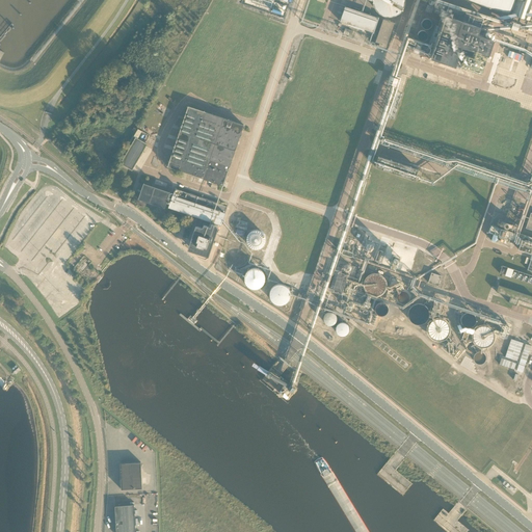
[(391,17),(394,16),(397,15),(400,12),(403,9),(404,6),(405,3),(405,0),(372,0),(373,2),(374,5),(375,8),(377,11),(380,14),(383,16),(387,17),(391,17)]
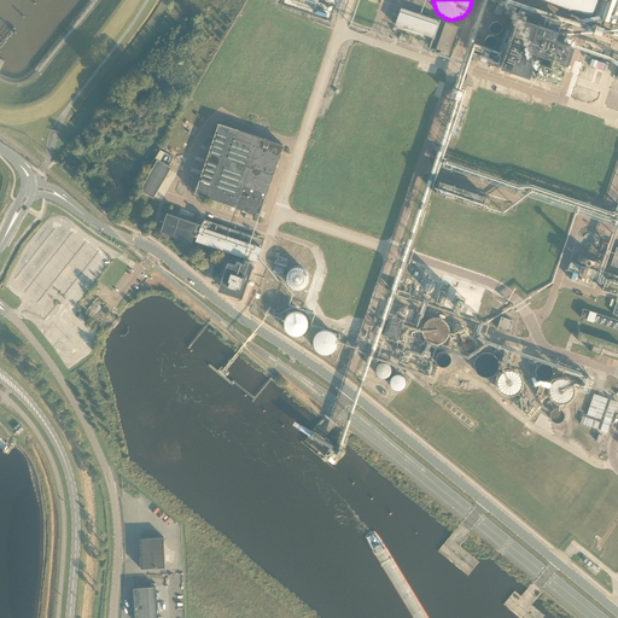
[(617,0),(543,0),(617,25),(617,23),(617,0)]
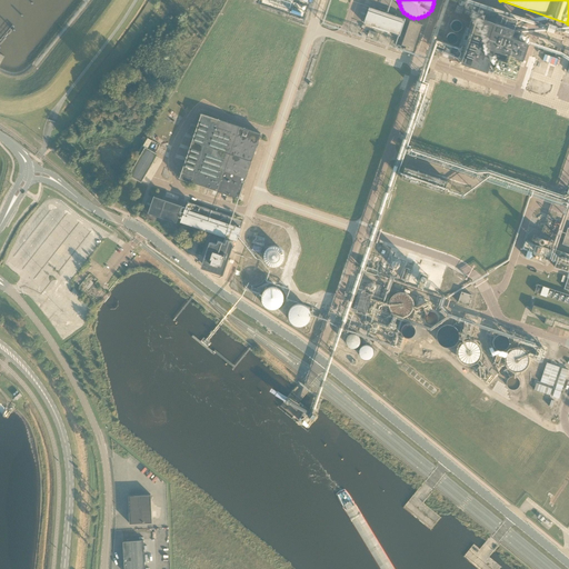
[(517,19),(479,7),(461,61),(496,73),(503,52),(521,59),(527,41),(511,36),(517,19)]
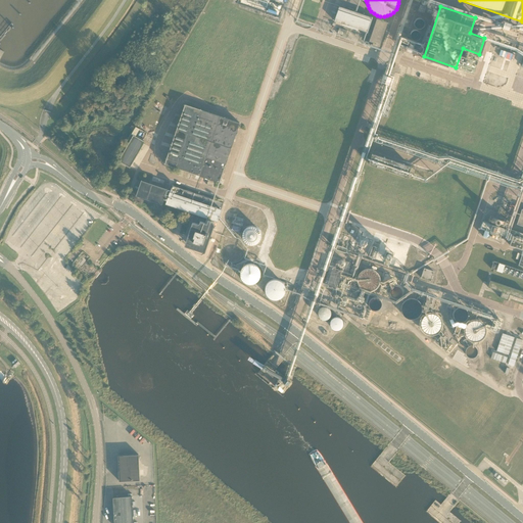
[(339,7),(334,21),(367,33),(372,18),(339,7)]
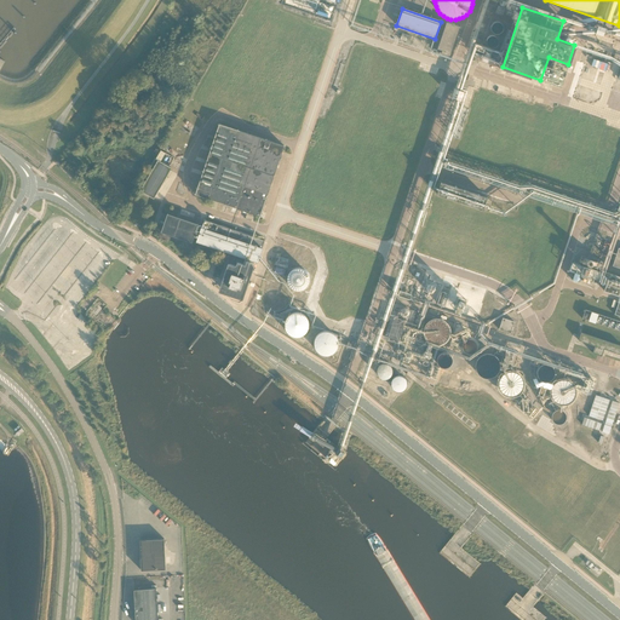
[(451,57),(459,28),(446,23),(437,49),(442,51),(441,53),(451,57)]
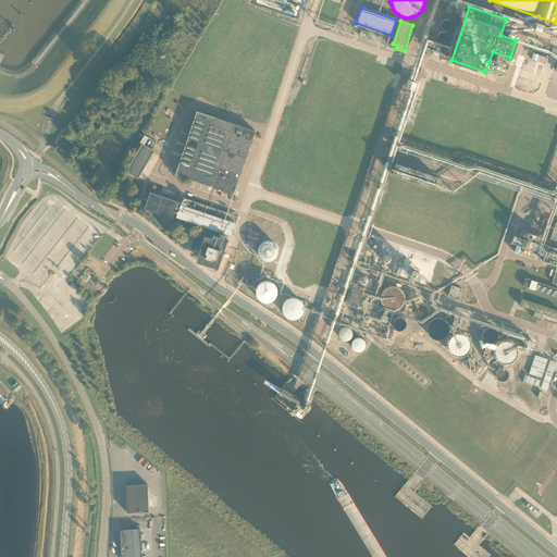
[(537,21),(534,28),(542,31),(545,24),(537,21)]
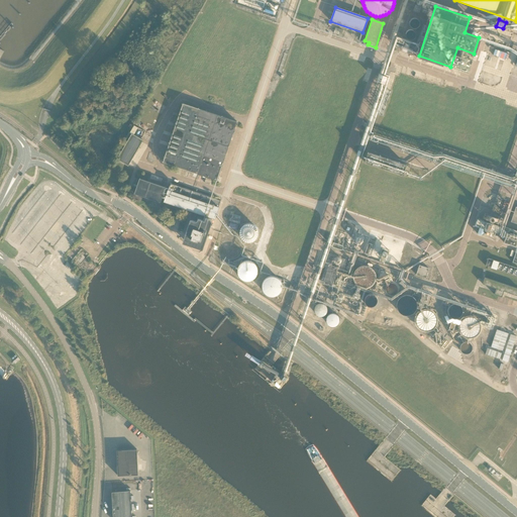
[(428,24),(423,23),(417,43),(398,36),(396,40),(403,43),(401,50),(417,56),(428,24)]
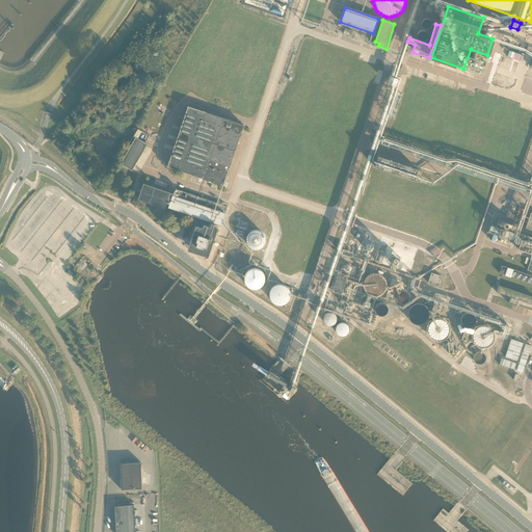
[(348,36),(348,37),(351,38),(353,31),(345,29),(343,34),(348,36)]
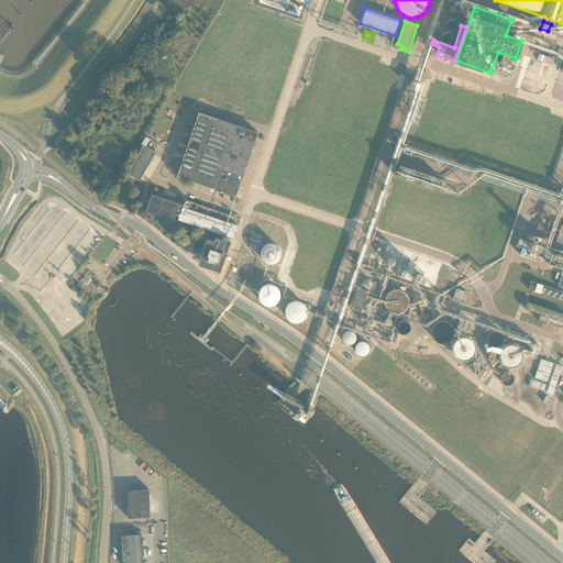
[(419,90),(419,89),(421,83),(412,79),(410,87),(417,90),(419,90)]
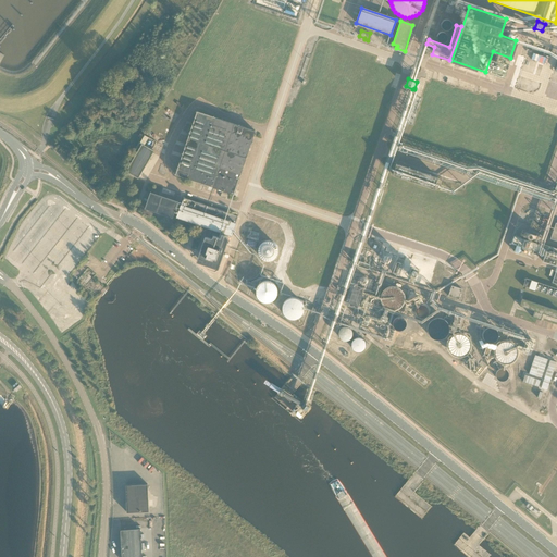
[(162,121),(174,95),(169,91),(156,119),(162,121)]
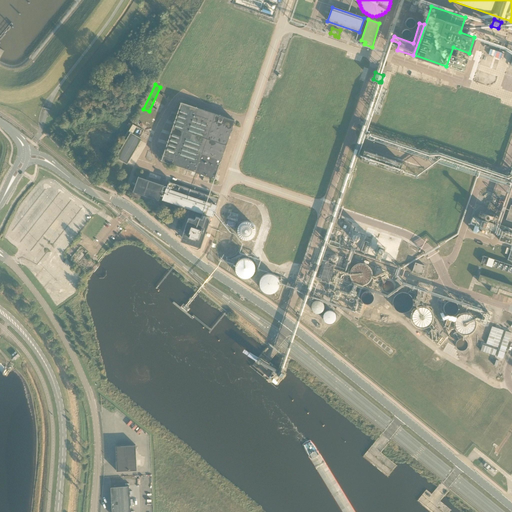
[(164,160),(215,178),(234,119),(183,102),(164,160)]
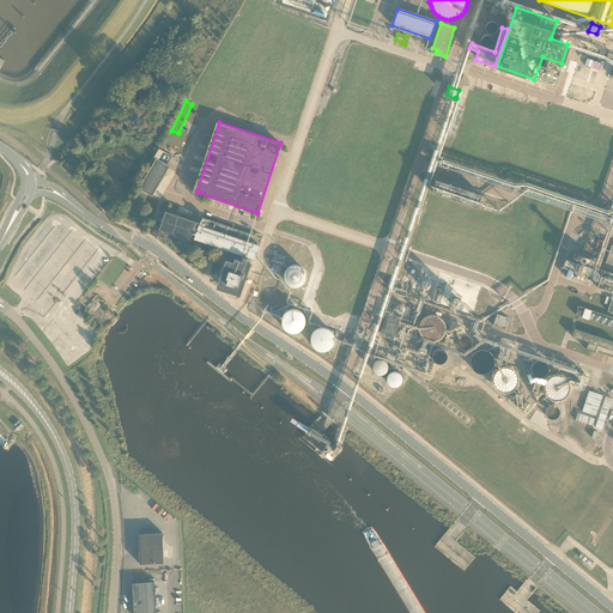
[(190,139),(193,132),(182,128),(181,132),(178,131),(177,134),(190,139)]
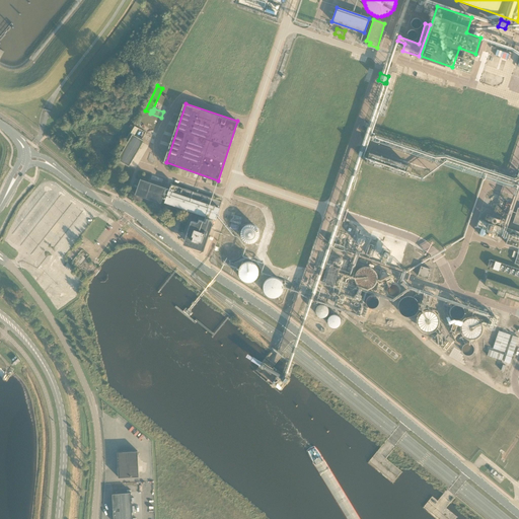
[(140,122),(137,127),(143,130),(146,124),(140,122)]
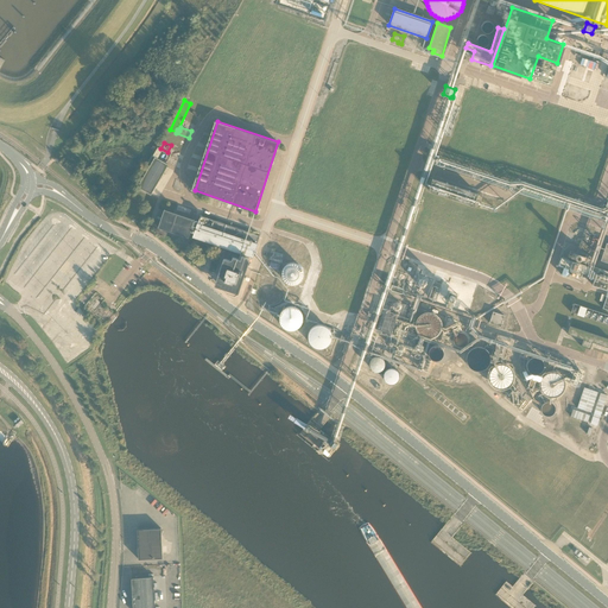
[(151,195),(169,165),(152,156),(134,185),(151,195)]
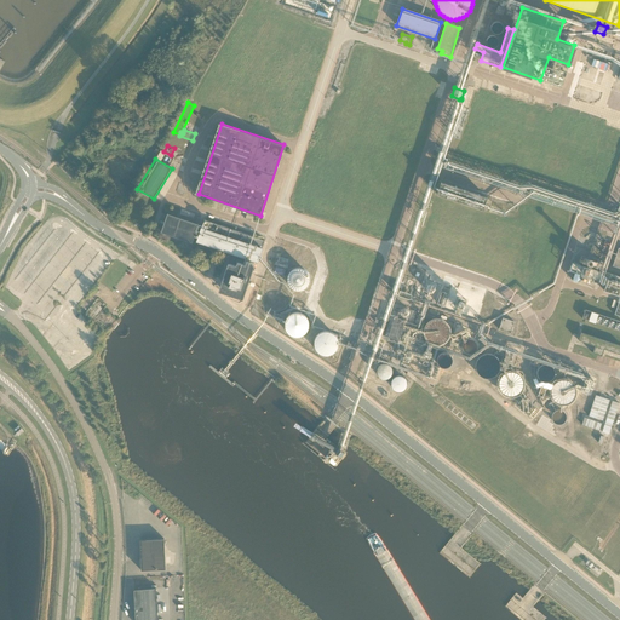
[(437,191),(483,207),(487,197),(474,194),(440,183),(437,191)]
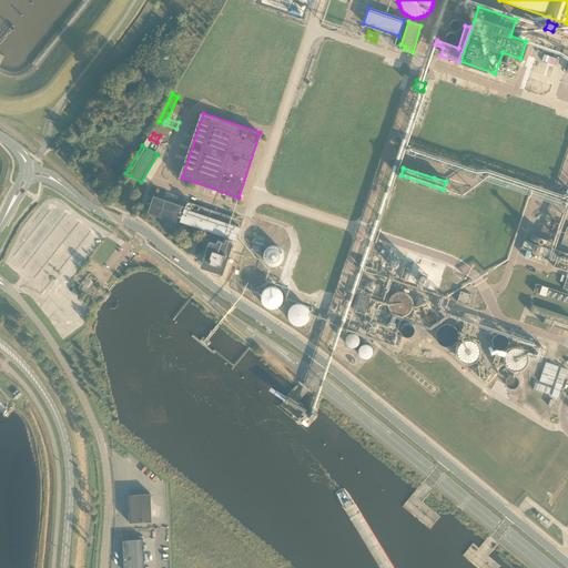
[(186,202),(184,211),(181,210),(182,205),(154,195),(151,206),(149,212),(176,222),(179,215),(182,216),(181,220),(186,222),(185,225),(189,226),(190,223),(227,236),(225,242),(219,240),(216,243),(210,241),(201,266),(223,274),(227,261),(235,240),(237,240),(243,221),(186,202)]
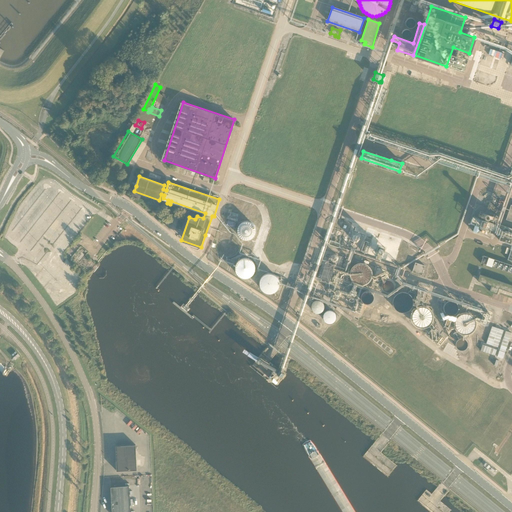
[(478,215),(495,221),(497,216),(480,210),(478,215)]
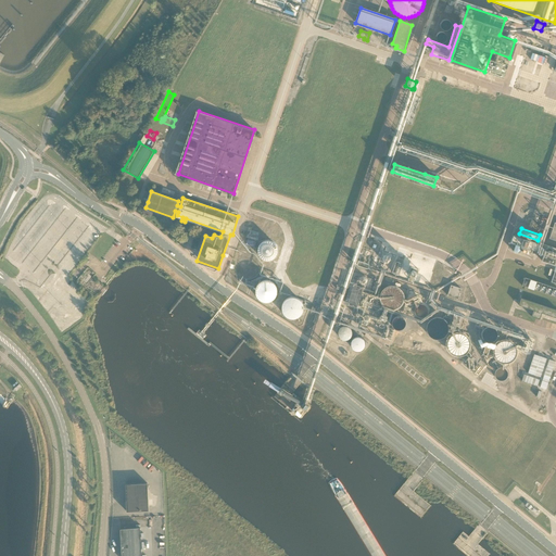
[(275,262),(280,244),(262,238),(256,256),(275,262)]
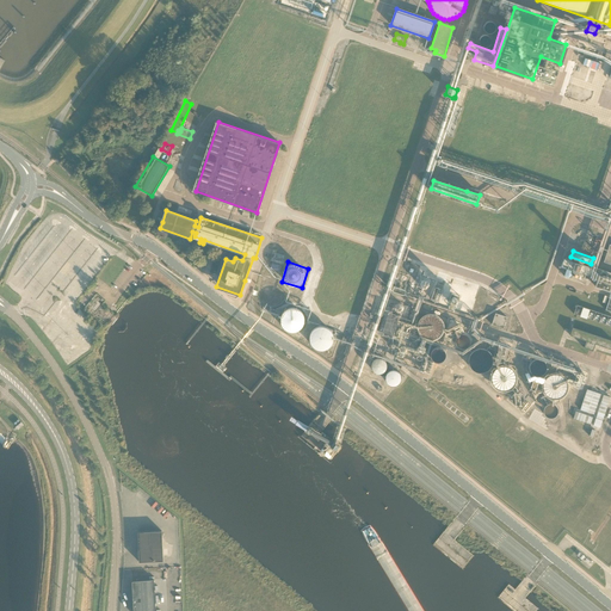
[(610,287),(610,272),(602,270),(596,285),(610,290),(610,287)]
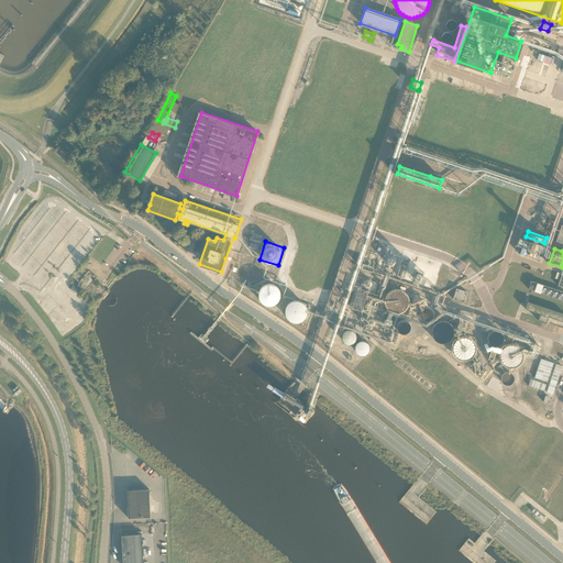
[(404,278),(408,266),(401,264),(397,276),(404,278)]
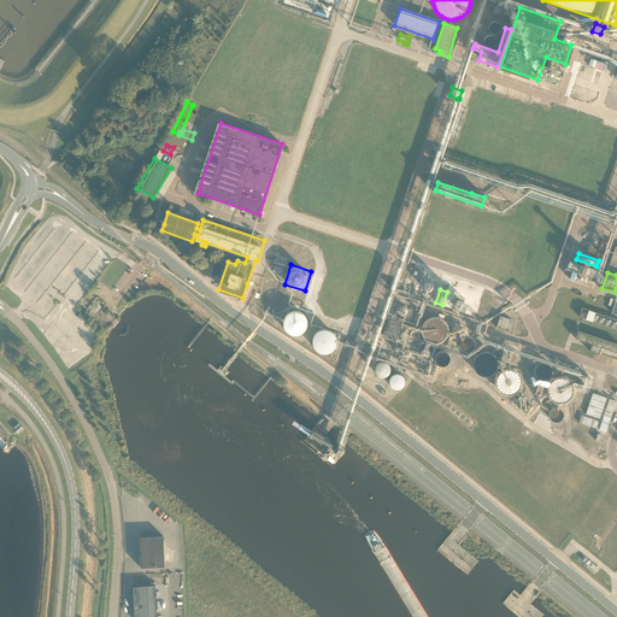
[(303,310),(282,317),(288,336),(310,329),(303,310)]
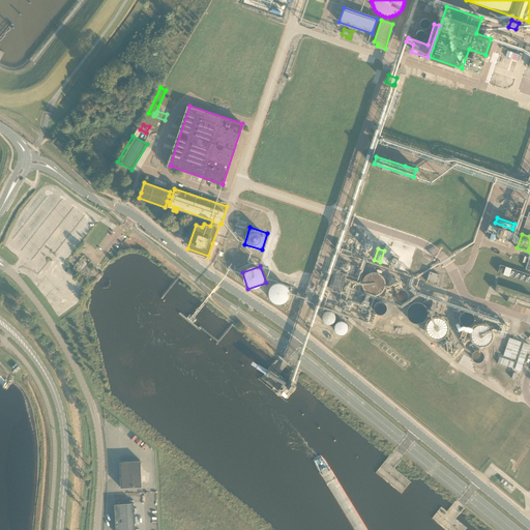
[(334,277),(332,283),(331,289),(339,292),(341,288),(351,291),(352,285),(342,282),(345,272),(336,269),(334,277)]
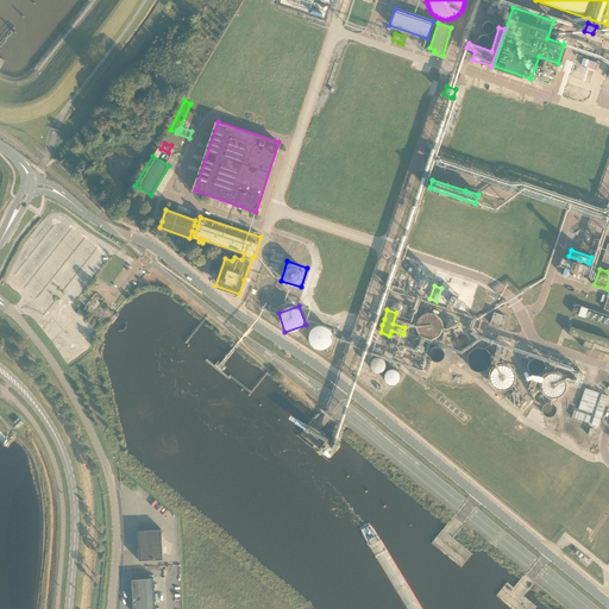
[(490,324),(502,327),(506,315),(494,312),(490,324)]
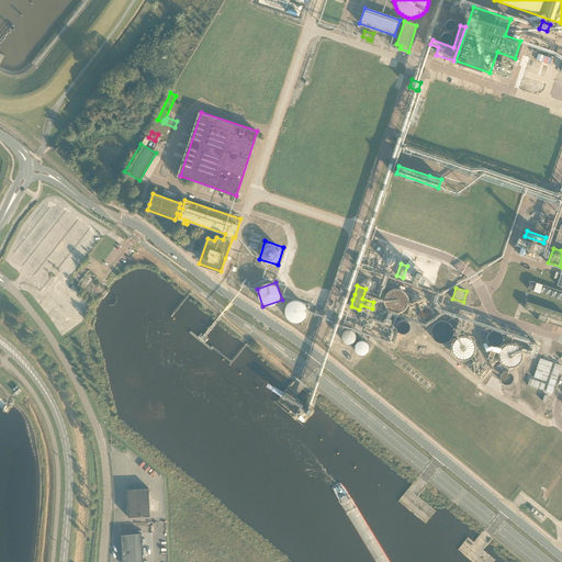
[(415,323),(416,321),(416,319),(400,313),(408,303),(407,294),(401,290),(397,289),(388,290),(384,298),(386,308),(391,313),(390,315),(390,316),(386,316),(388,318),(389,321),(392,322),(393,321),(395,323),(392,326),(393,327),(398,332),(403,333),(408,333),(411,329),(412,327),(415,324),(415,323)]
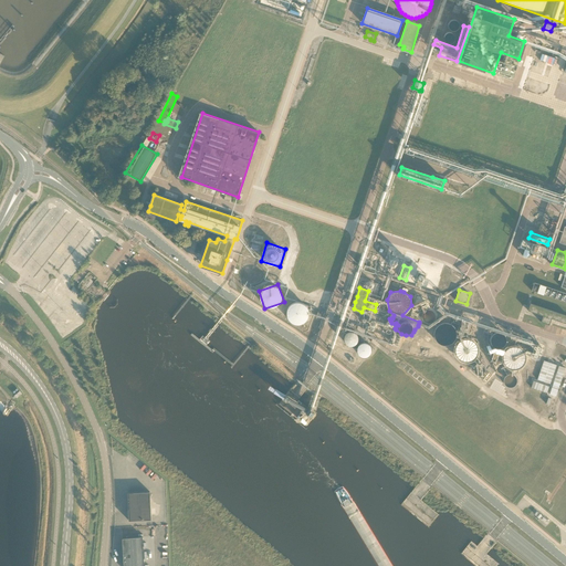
[(289,323),(307,323),(308,304),(289,303),(289,323)]
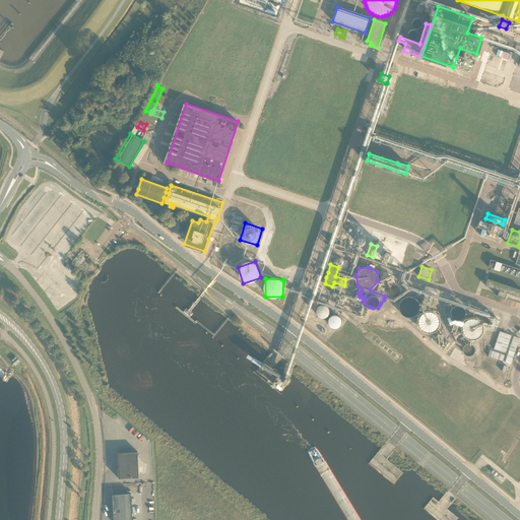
[(431,305),(434,294),(409,286),(401,289),(400,286),(397,284),(394,283),(391,284),(389,287),(388,290),(390,295),(388,298),(392,301),(395,309),(418,327),(419,330),(423,333),(428,334),(431,333),(433,331),(437,329),(441,324),(436,310),(428,308),(431,305)]
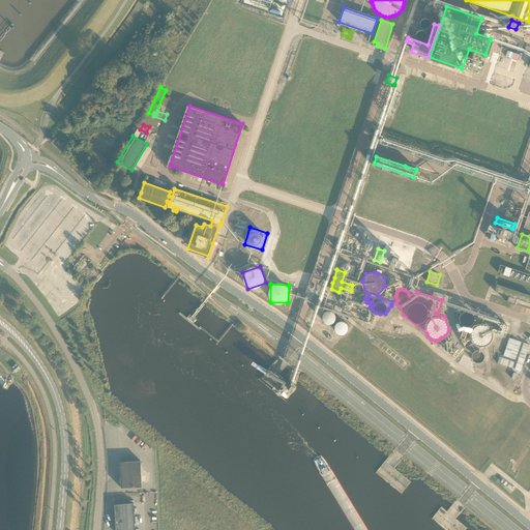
[(494,322),(495,317),(462,305),(457,305),(457,313),(455,317),(457,317),(457,322),(462,323),(462,324),(461,335),(465,336),(469,339),(462,337),(481,345),(490,345),(494,335),(494,329),(493,331),(494,323),(494,322)]
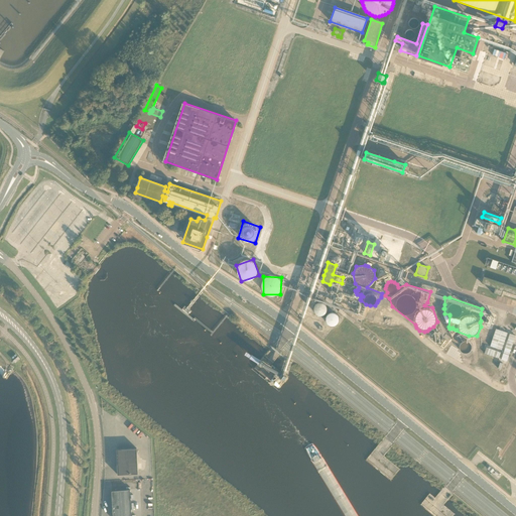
[(324,315),(328,305),(316,301),(313,311),(324,315)]
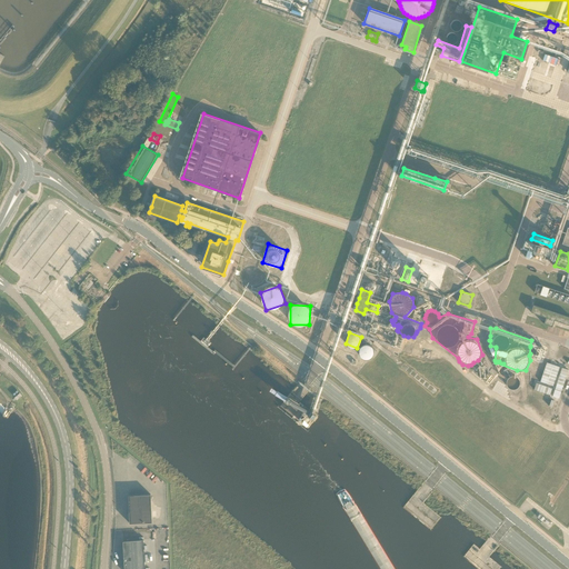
[(361,346),(360,358),(372,358),(373,346),(361,346)]
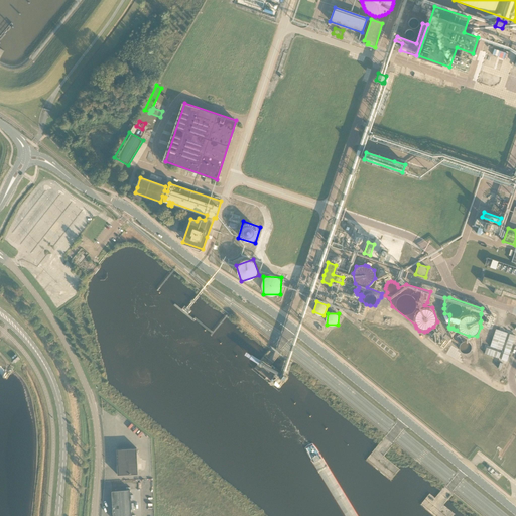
[(138,474),(137,448),(116,449),(118,475),(138,474)]
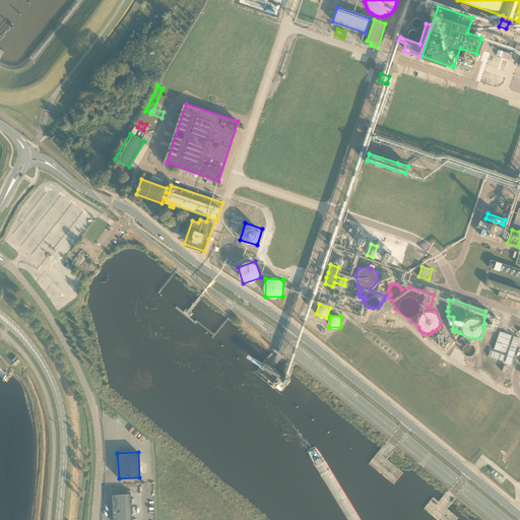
[(132,519),(131,494),(113,495),(113,519),(132,519)]
